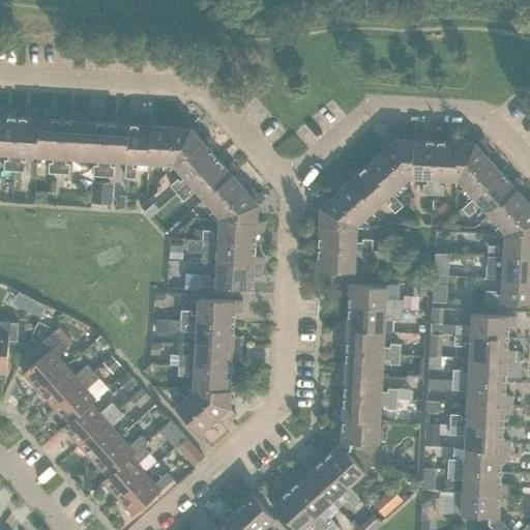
[(15,171),(18,117),(5,117),(5,110),(0,109),(0,152),(8,153),(8,159),(4,159),(4,170),(15,171)]
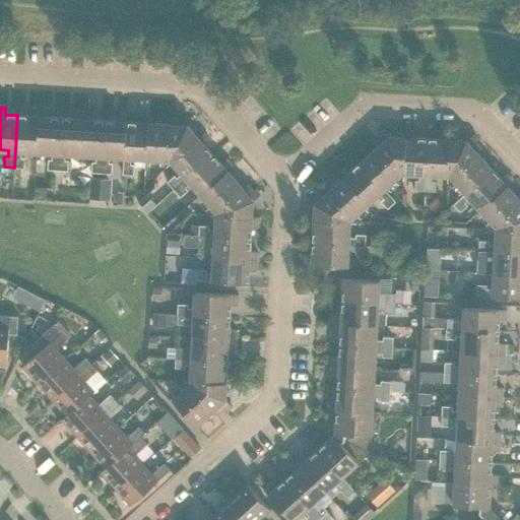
[(37,152),(40,110),(29,109),(29,116),(17,115),(14,168),(24,168),(24,157),(21,157),(21,151),(37,152)]
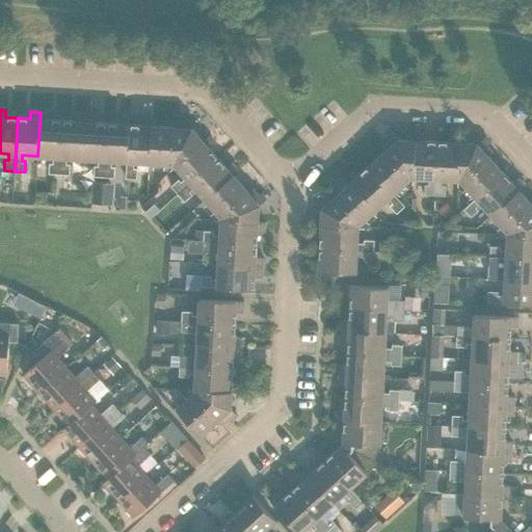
[(59,174),(62,121),(50,120),(50,112),(41,112),(37,156),(53,157),(53,163),(49,163),(49,174),(59,174)]
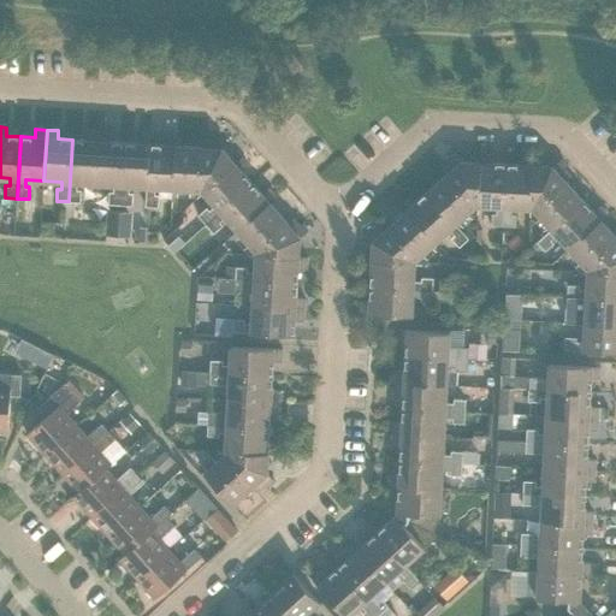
[(95,184),(99,132),(87,132),(87,141),(72,140),(69,201),(81,202),(81,190),(77,190),(77,183),(95,184)]
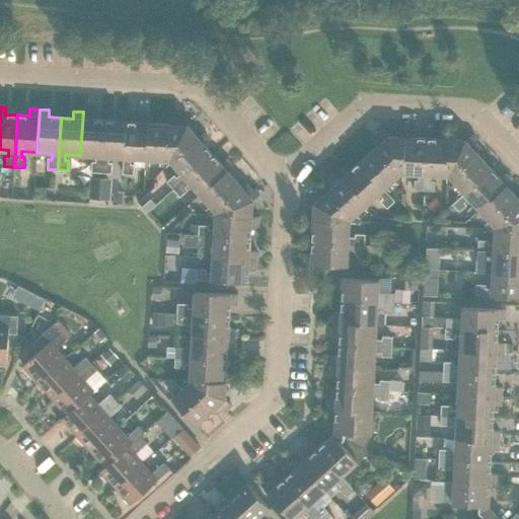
[(101,172),(104,121),(92,120),(92,113),(83,112),(80,155),(95,156),(95,162),(91,161),(91,171),(101,172)]
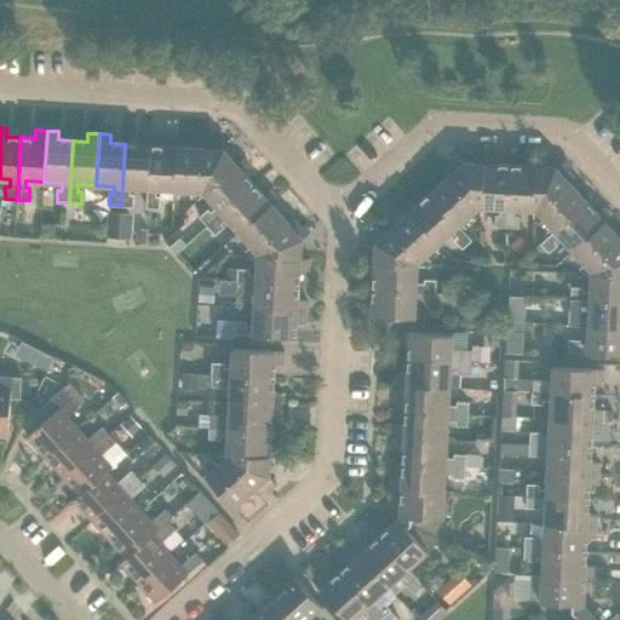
[(148,188),(151,145),(151,137),(139,137),(139,144),(125,144),(121,206),(133,207),(133,194),(130,194),(130,187),(148,188)]
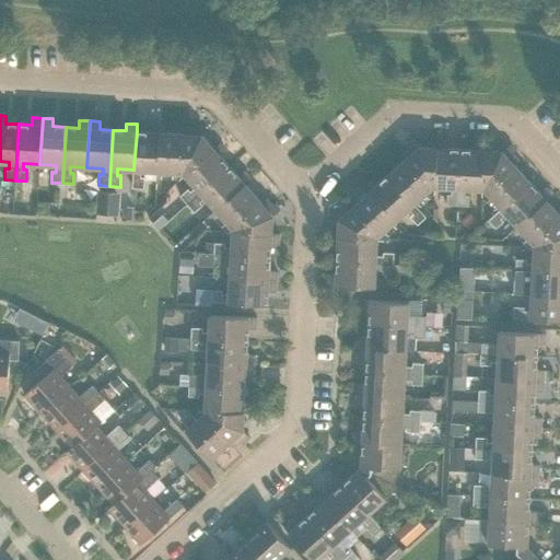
[(158,172),(161,132),(161,125),(150,125),(149,132),(137,131),(133,170),(132,187),(143,188),(144,177),(141,177),(141,171),(158,172)]
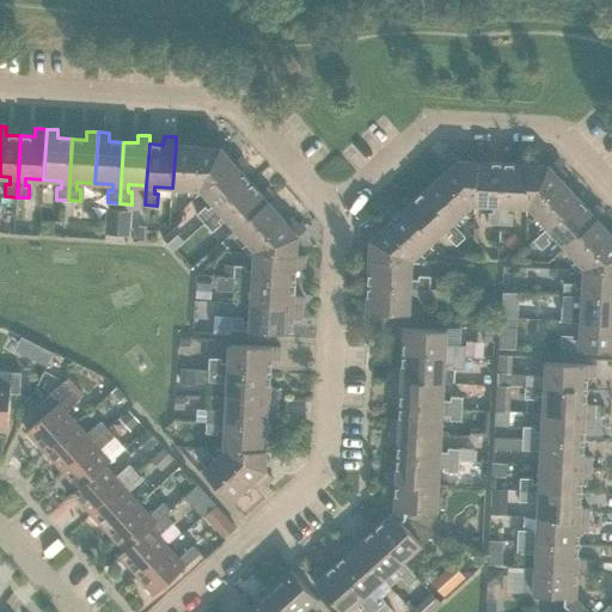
[(233,163),(220,148),(221,138),(213,136),(212,147),(176,145),(172,188),(200,189),(201,190),(233,163)]
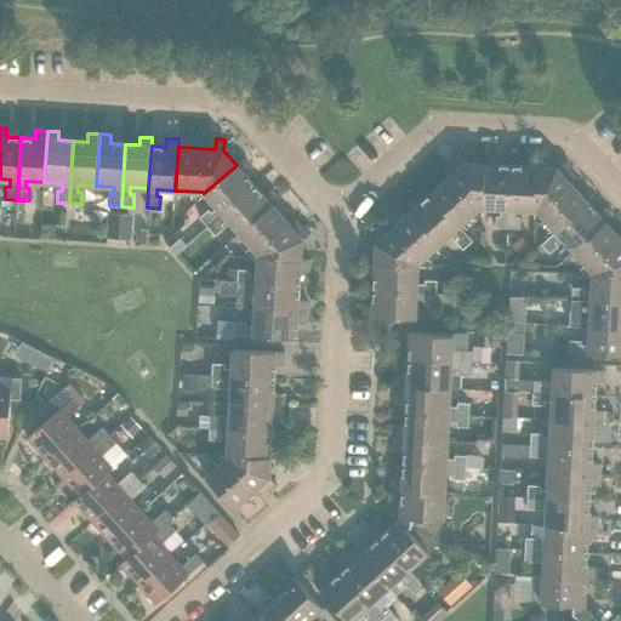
[(484,164),(465,164),(457,155),(450,161),(457,169),(431,194),(460,226),(480,208),(482,208),(484,164)]
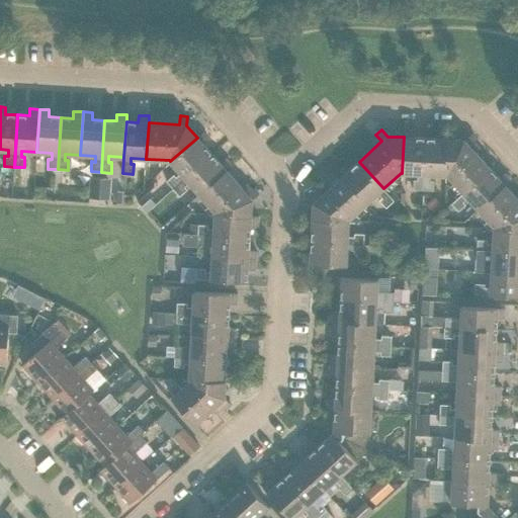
[(423,190),(426,139),(414,138),(414,131),(404,131),(404,137),(402,173),(417,174),(417,180),(414,180),(413,190),(423,190)]
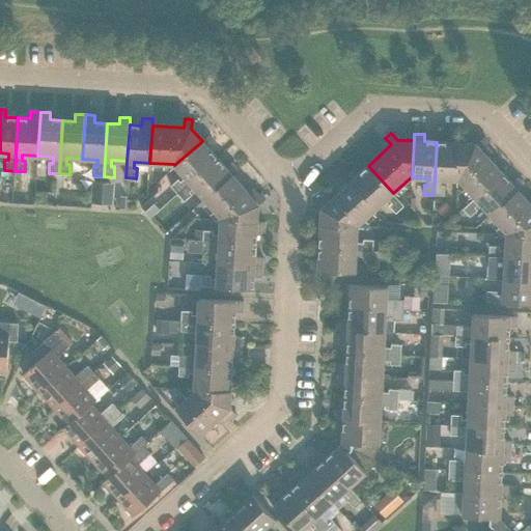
[(457,180),(459,143),(459,136),(449,135),(449,142),(437,142),(434,195),(444,196),(445,186),(441,186),(441,179),(457,180)]
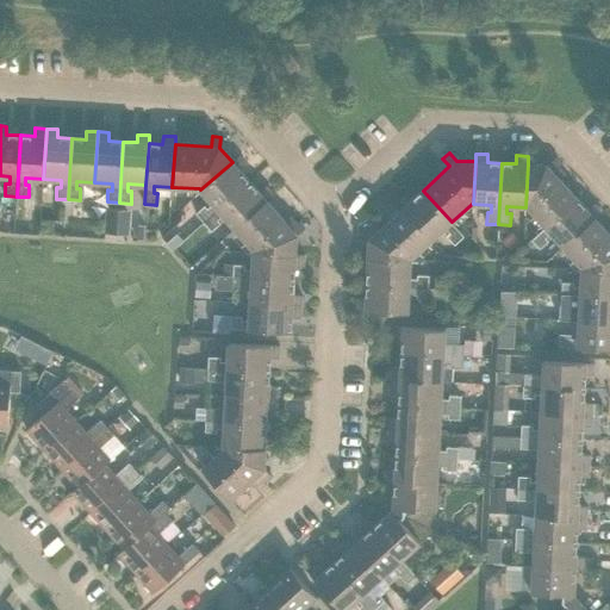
[(204,222),(250,181),(241,170),(247,166),(238,156),(232,162),(200,190),(212,204),(207,209),(205,205),(195,213),(204,222)]
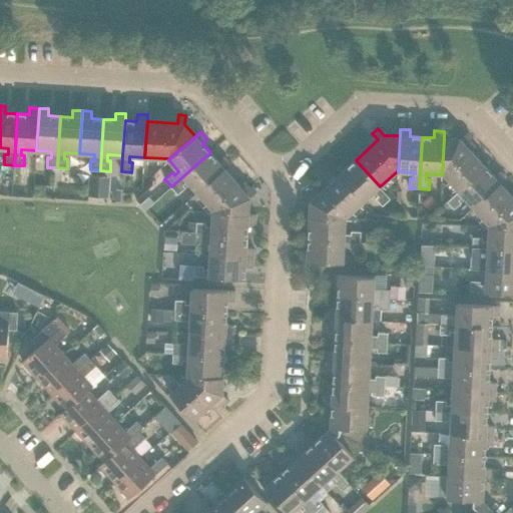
[(459,191),(486,167),(465,144),(471,138),(467,133),(460,139),(444,138),(442,174),(443,174),(459,191)]
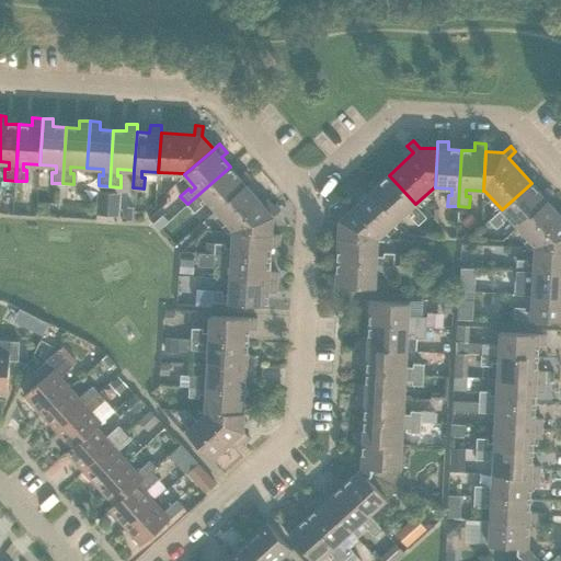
[(217,210),(245,185),(251,180),(244,172),(238,176),(230,167),(187,204),(194,213),(203,205),(201,202),(205,197),(217,210)]
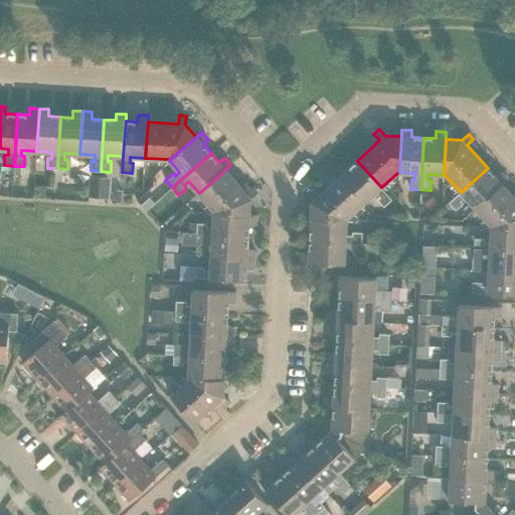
[(391,199),(381,187),(357,161),(347,169),(343,164),(335,171),(340,176),(364,203),(375,192),(379,197),(377,199),(383,206),(391,199)]
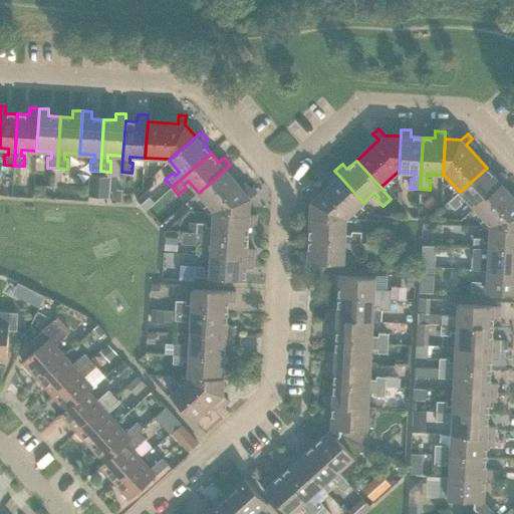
[(501,184),(501,185),(507,180),(500,172),(495,177),(487,168),(460,192),(448,202),(455,210),(462,203),(460,201),(464,197),(475,208),(501,184)]
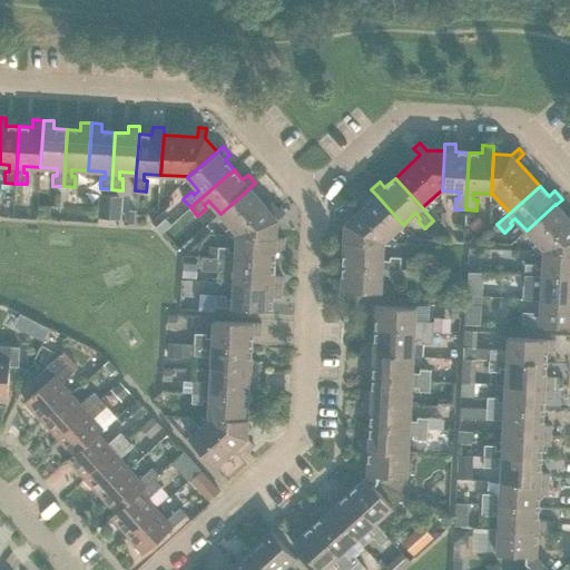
[(237,233),(277,219),(285,213),(279,207),(273,214),(249,188),(220,214),(237,233)]
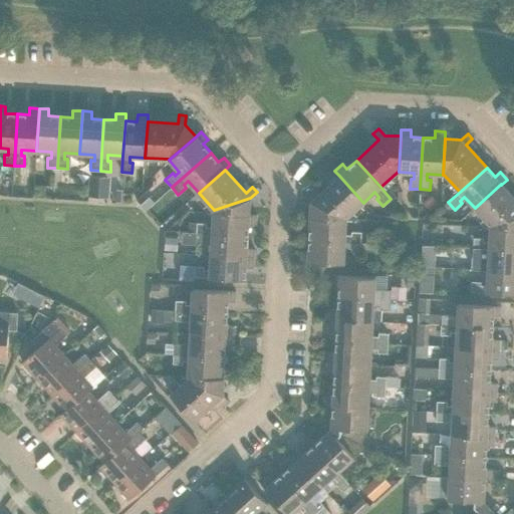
[(88,176),(87,197),(88,197),(98,197),(99,176),(90,176),(88,176)]
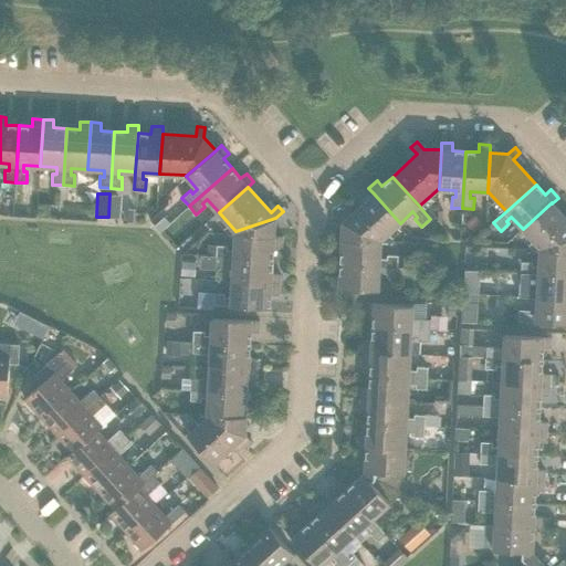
[(381,240),(400,223),(374,194),(348,217),(342,209),(336,215),(343,222),(342,240),(381,242),(381,240)]
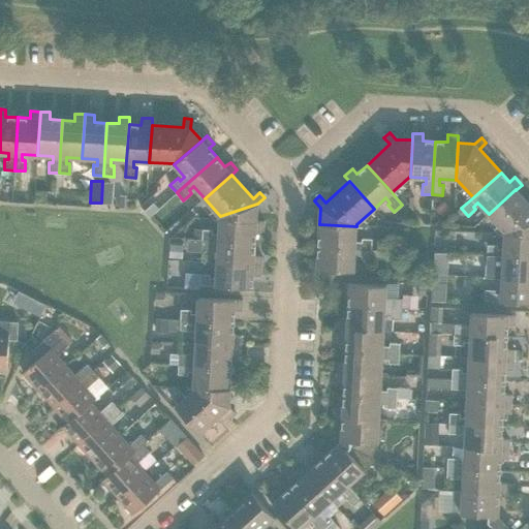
[(528,204),(516,190),(516,189),(489,214),(504,231),(504,234),(528,235),(528,204)]
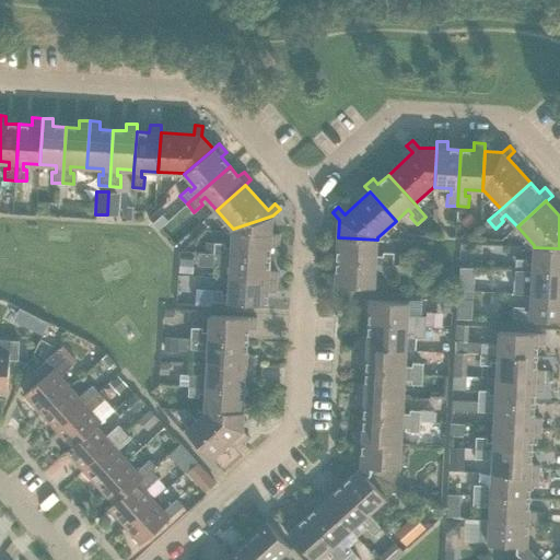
[(152,222),(152,223),(159,231),(167,222),(166,222),(161,216),(152,222)]
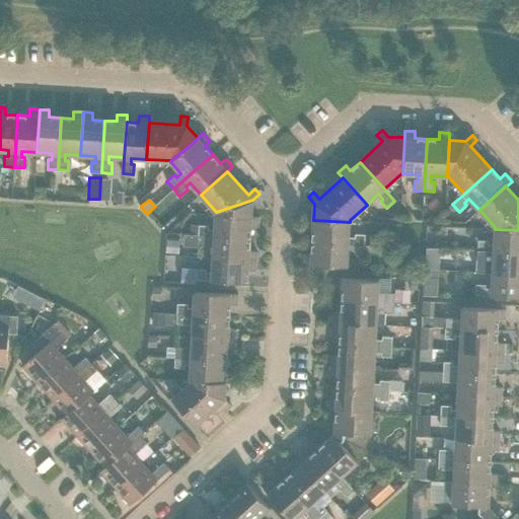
[(198,235),(250,238),(251,226),(257,227),(258,217),(251,216),(252,200),(216,212),(214,229),(208,229),(209,225),(199,225),(198,235)]
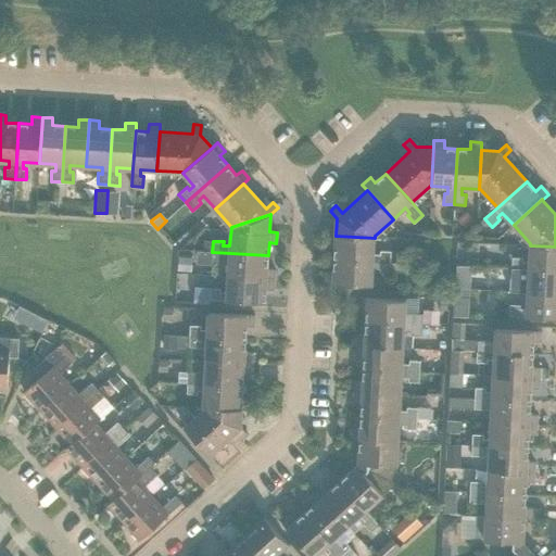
[(375,238),(336,236),(328,235),(327,245),(335,247),(335,260),(390,262),(391,251),(380,251),(380,254),(374,254),(375,238)]
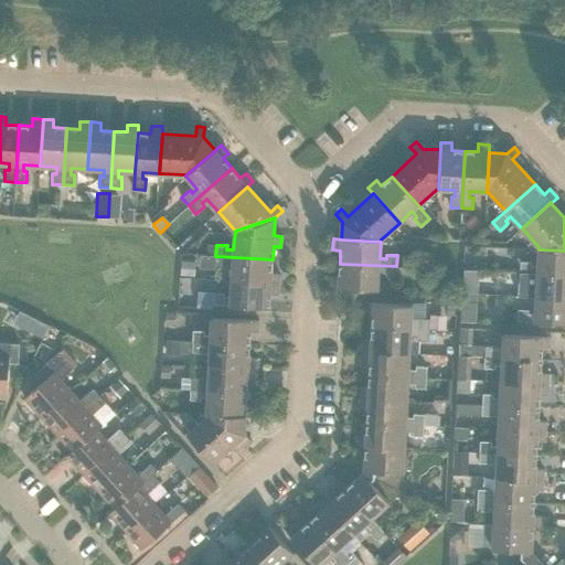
[(564,251),(539,249),(537,266),(531,266),(531,263),(520,262),(520,273),(564,275),(564,251)]
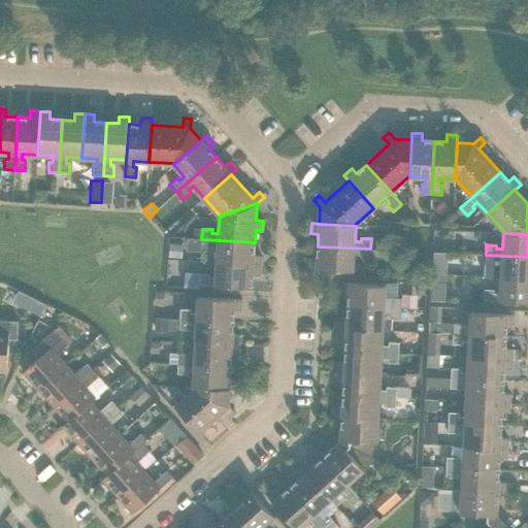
[(254,255),(255,242),(201,239),(201,250),(211,250),(211,246),(218,246),(217,262),(260,265),(261,256),(254,255)]
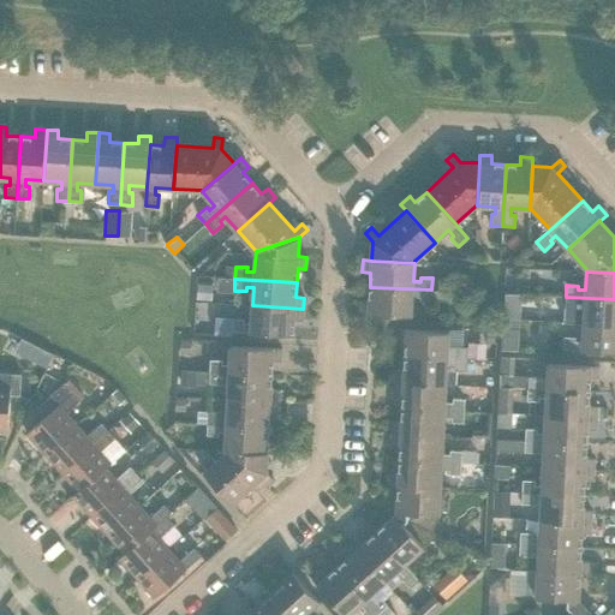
[(198,284),(197,299),(212,300),(213,285),(198,284)]
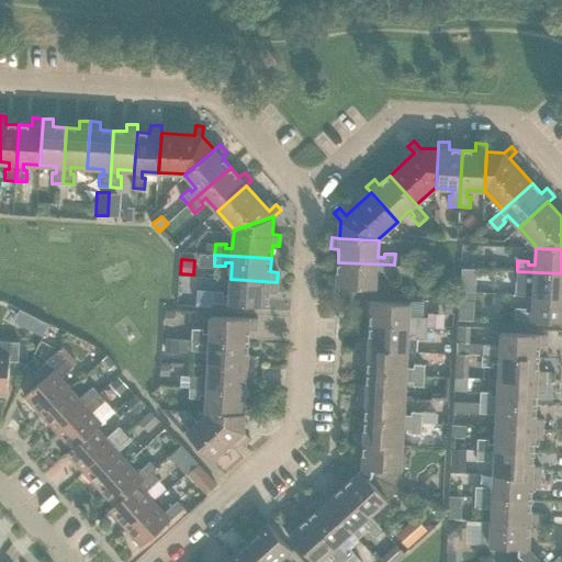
[(394,276),(394,265),(338,262),(337,276),(329,274),(329,287),(375,289),(377,271),(383,271),(383,276),(394,276)]
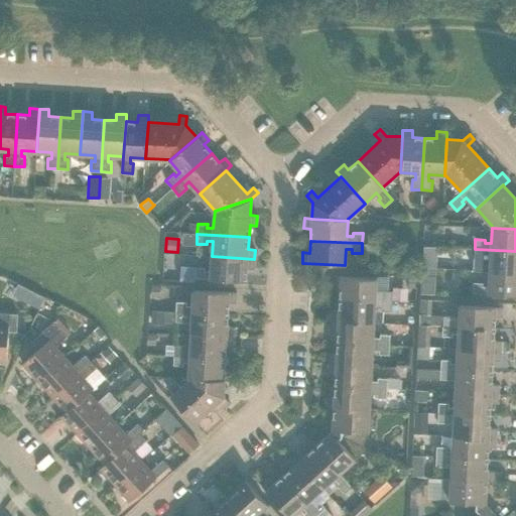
[(515,251),(475,249),(474,259),(484,260),(485,256),(491,256),(490,271),(515,272),(515,251)]
